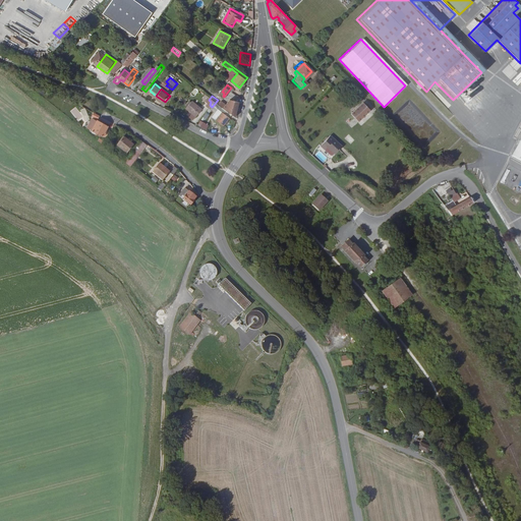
[(222,100),(221,102),(222,103),(234,113),(237,115),(241,100),(232,98),(227,103),(222,100)]
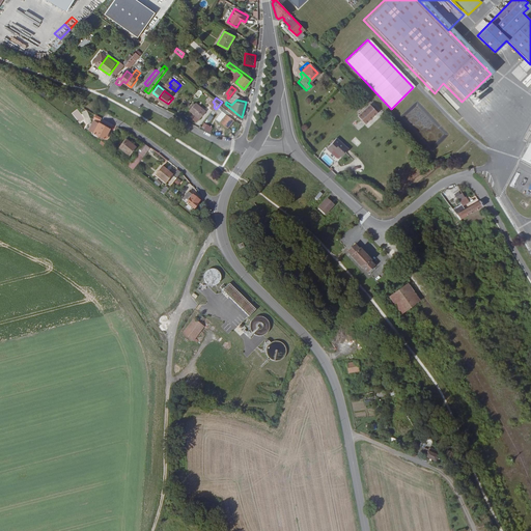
[(210,111),(199,104),(194,111),(200,115),(197,119),(201,122),(210,111)]
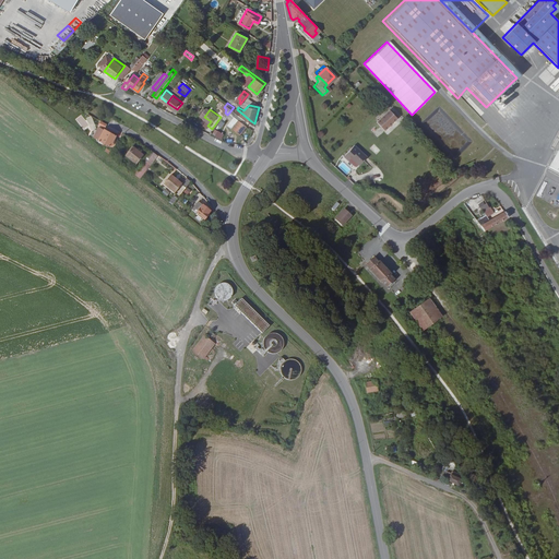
[(397,119),(389,109),(377,122),(385,131),(397,119)]
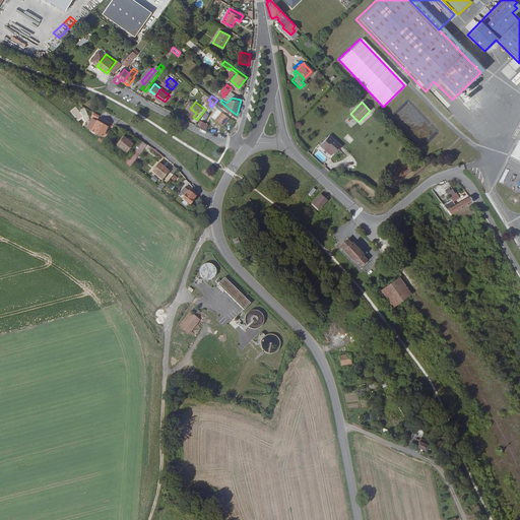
[(218,118),(225,123),(234,113),(221,103),(219,106),(224,111),(218,118)]
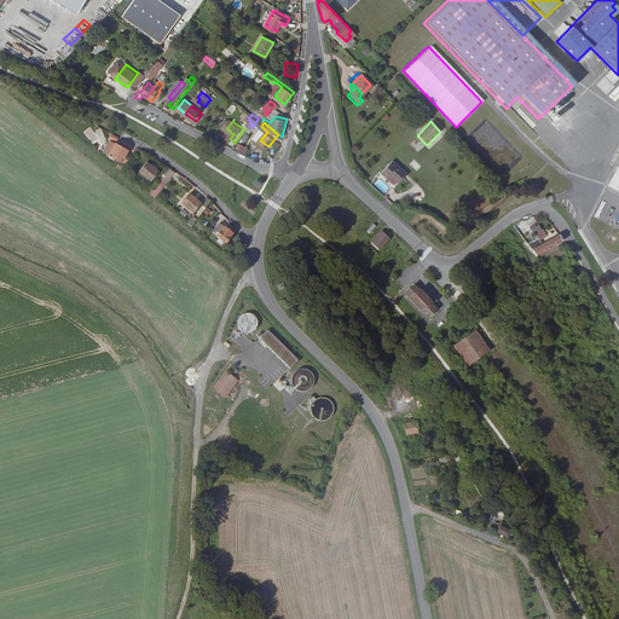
[(122,158),(123,157),(127,161),(132,154),(129,151),(129,150),(128,149),(131,148),(126,144),(127,142),(123,139),(121,142),(117,139),(113,137),(105,146),(110,150),(110,151),(116,156),(116,155),(122,158)]
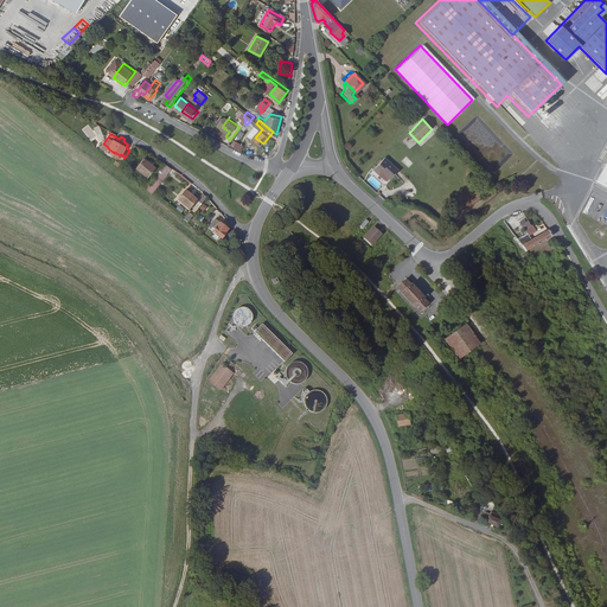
[(240,153),(243,147),(234,140),(230,146),(240,153)]
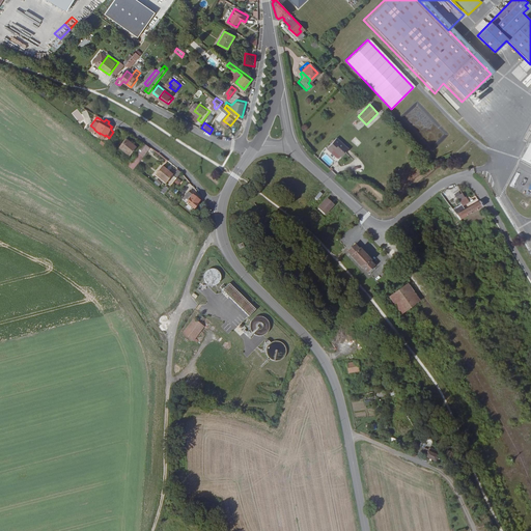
[(530,135),(520,156),(530,162),(530,135)]
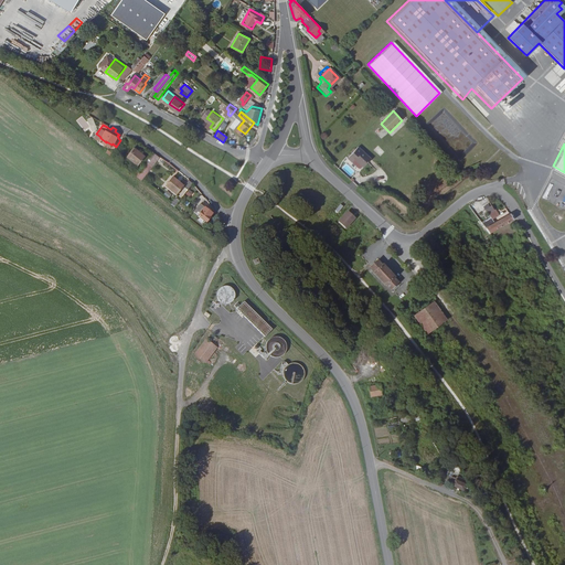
[(145,153),(135,145),(127,155),(138,162),(145,153)]
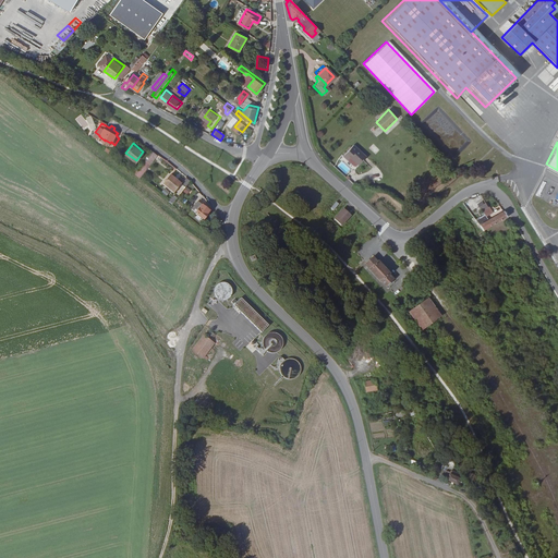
[(150,147),(143,158),(145,160),(147,158),(154,149),(150,147)]
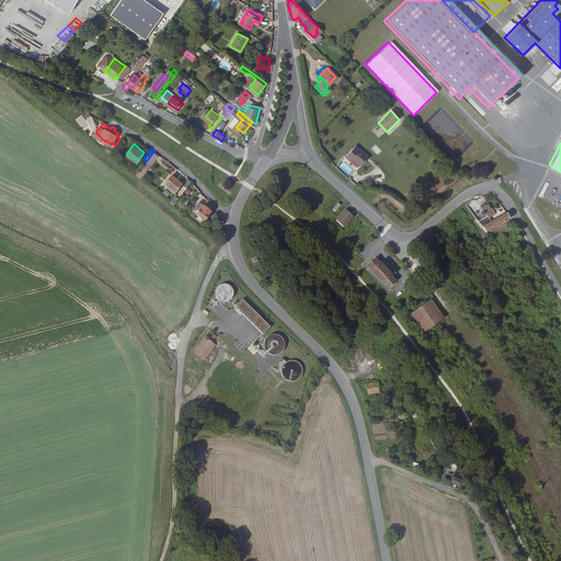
[(370,159),(357,148),(347,160),(351,163),(352,163),(361,171),(370,159)]
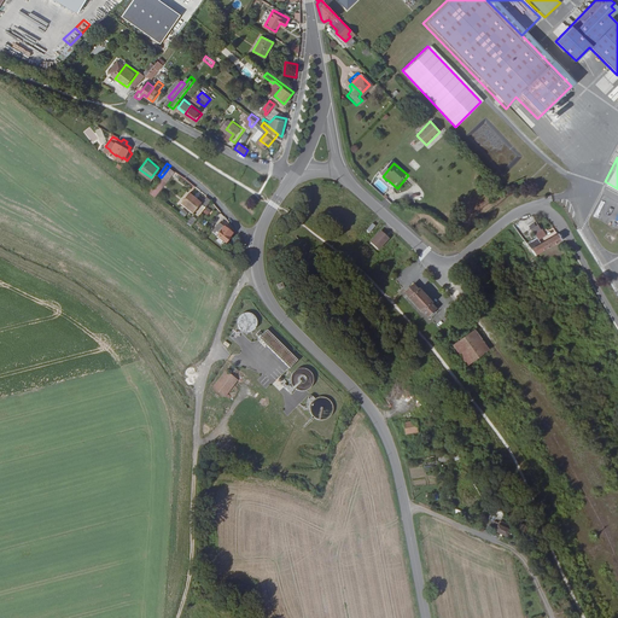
[(163,175),(167,179),(175,169),(170,165),(163,175)]
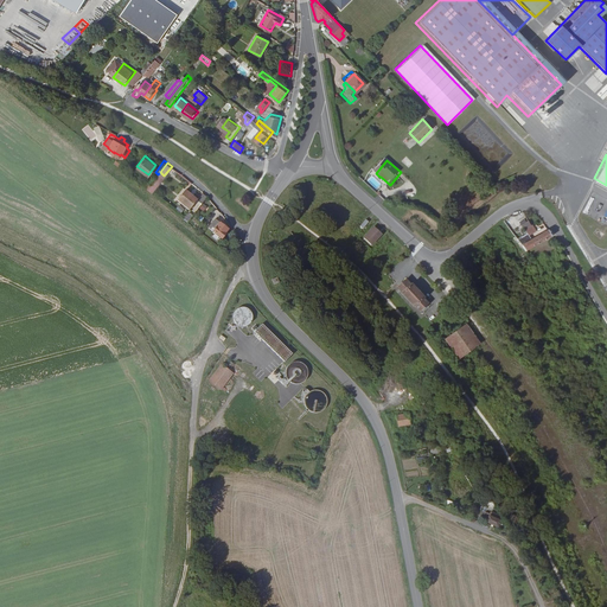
[(197,195),(184,185),(177,195),(189,204),(197,195)]
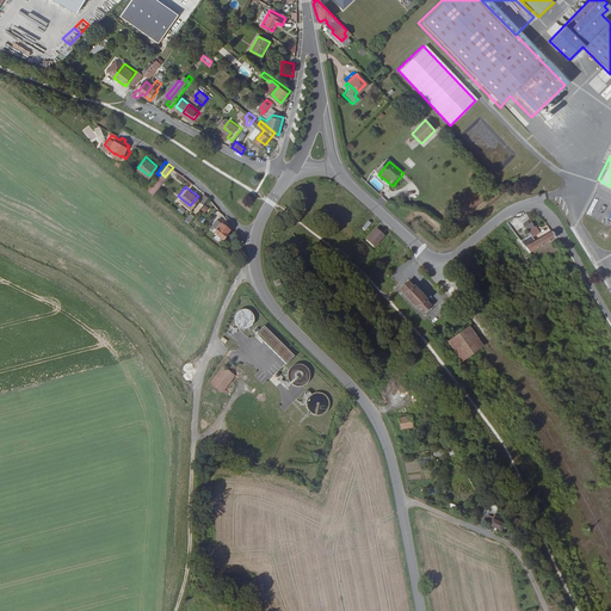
[(228,226),(215,216),(209,224),(221,234),(228,226)]
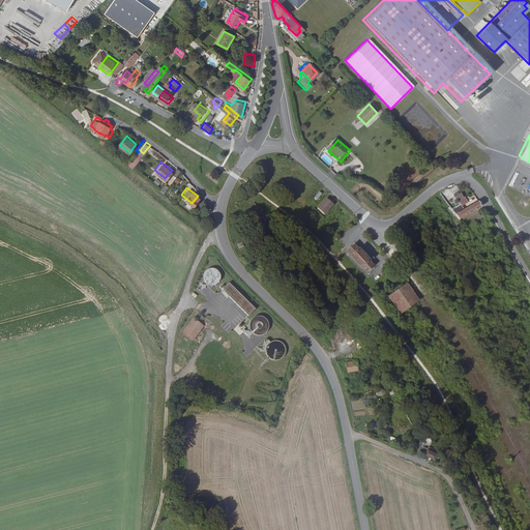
[(458,193),(453,196),(460,204),(461,206),(467,201),(464,197),(461,199),(459,196),(460,195),(458,193)]
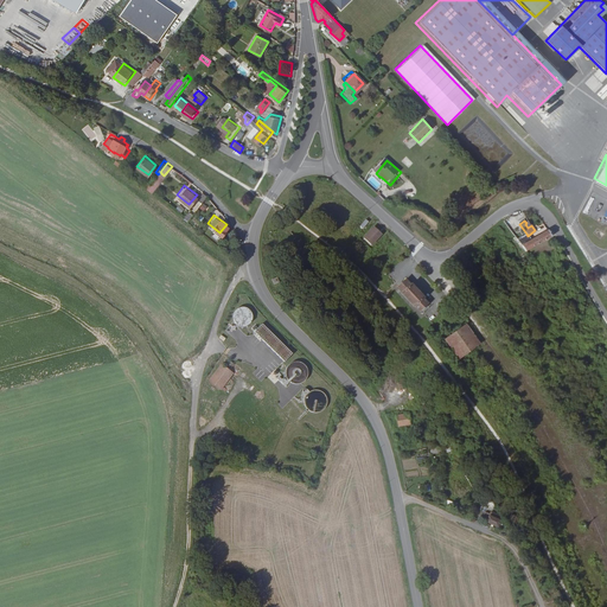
[(381,234),(374,228),(363,240),(371,247),(381,234)]
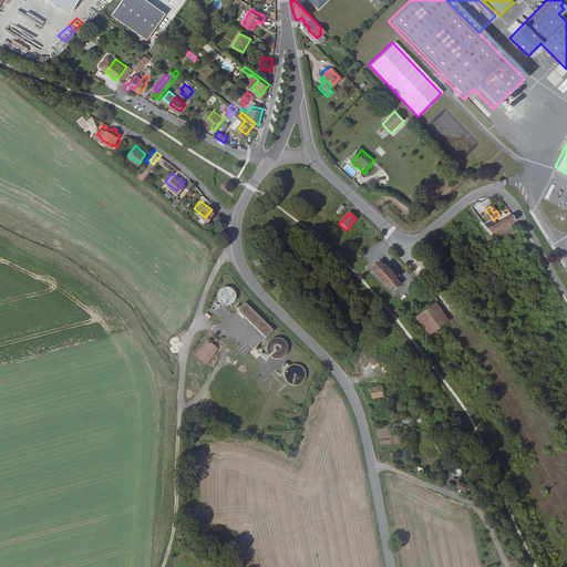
[(514,220),(511,215),(496,225),(501,230),(514,220)]
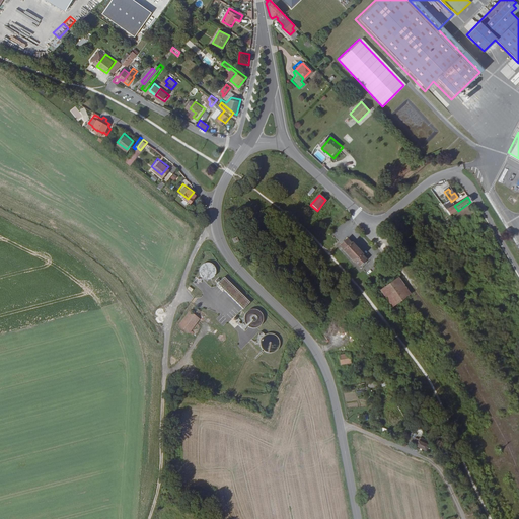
[(450,200),(442,205),(451,216),(458,211),(454,206),(451,202),(450,200)]
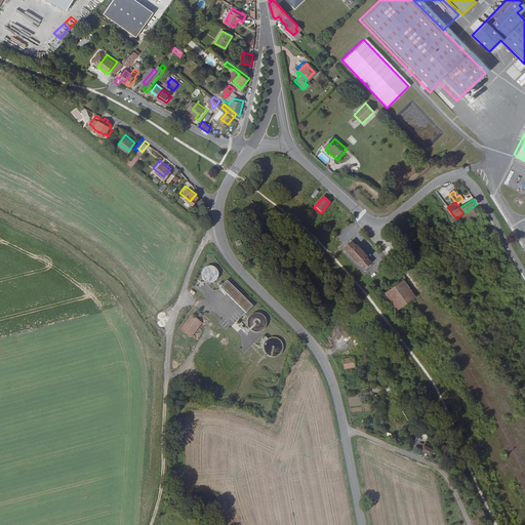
[(243,239),(239,234),(234,238),(239,243),(243,239)]
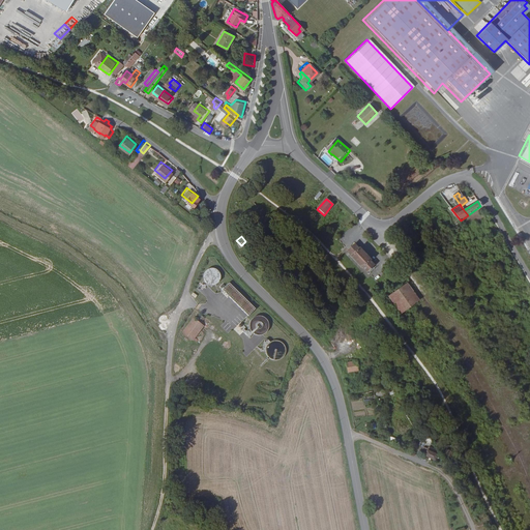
[(360,248),(360,249),(355,243),(348,251),(352,256),(351,257),(361,267),(362,267),(365,271),(373,264),(370,260),(371,259),(360,248)]
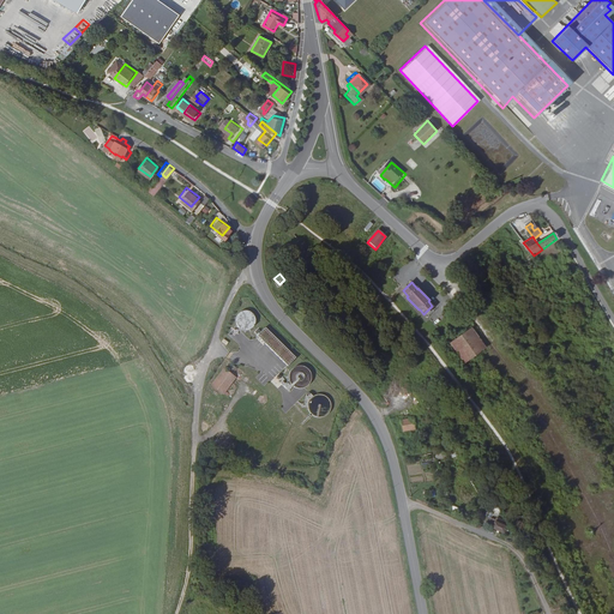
[(235,315),(242,333),(258,327),(251,309),(235,315)]
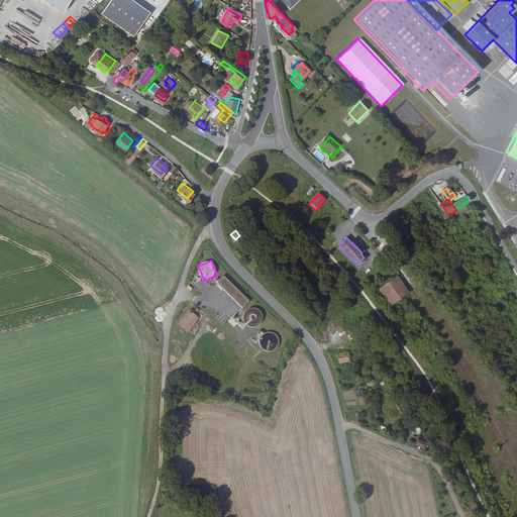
[(243,308),(250,301),(223,276),(216,283),(243,308)]
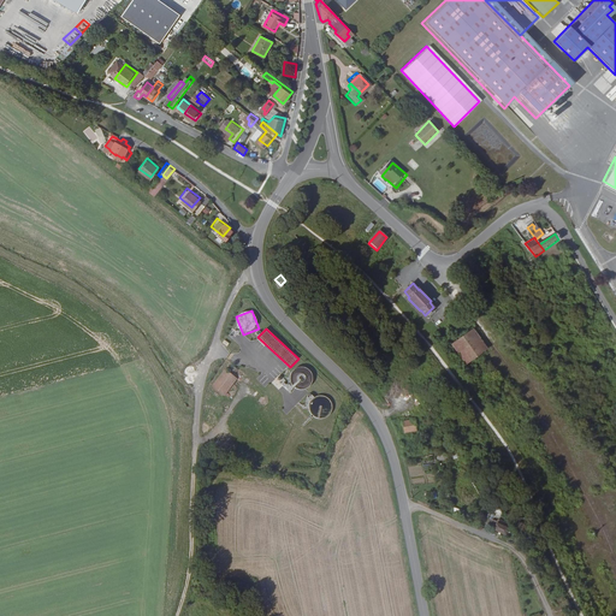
[(481,351),(467,333),(457,341),(472,360),(481,351)]
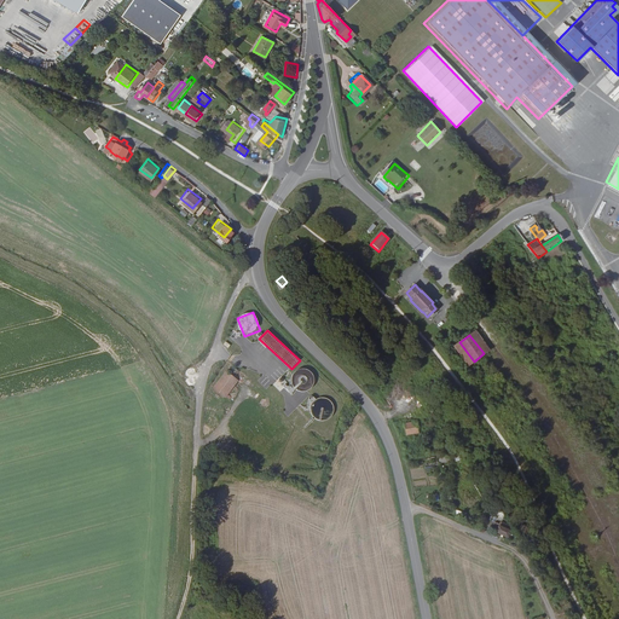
[(227,372),(224,370),(214,387),(221,392),(226,392),(236,377),(233,376),(237,369),(232,365),(227,372)]
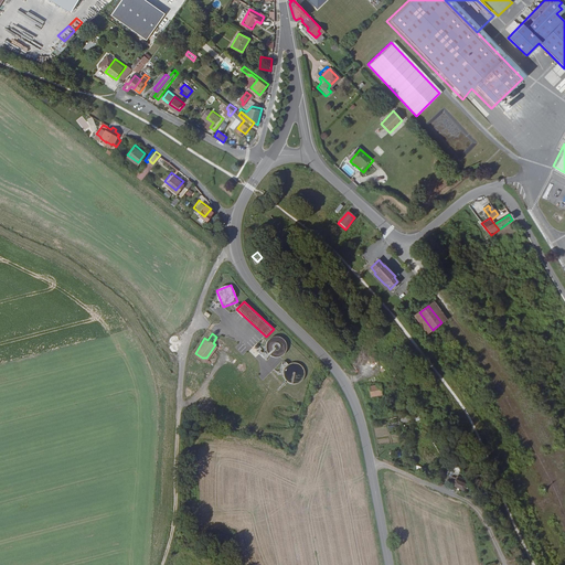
[(275,356),(286,355),(285,339),(265,341),(266,352),(275,351),(275,356)]
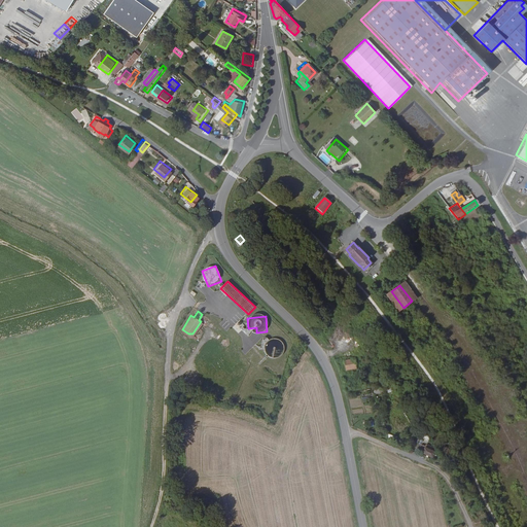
[(358,371),(356,360),(346,362),(348,373),(358,371)]
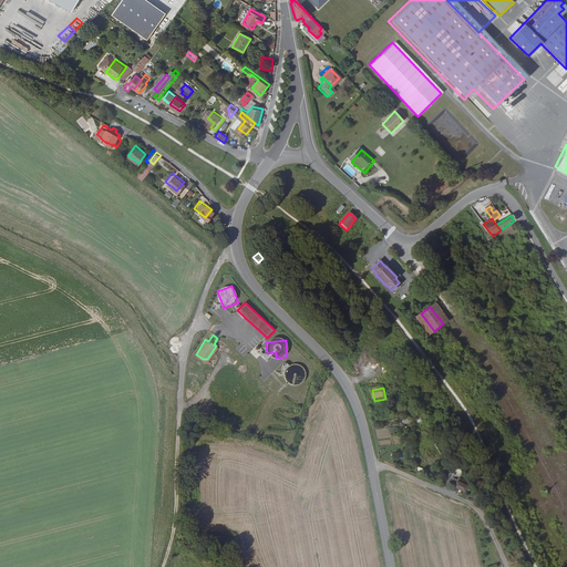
[(463,477),(456,474),(455,477),(453,485),(464,490),(467,484),(462,481),(463,477)]
